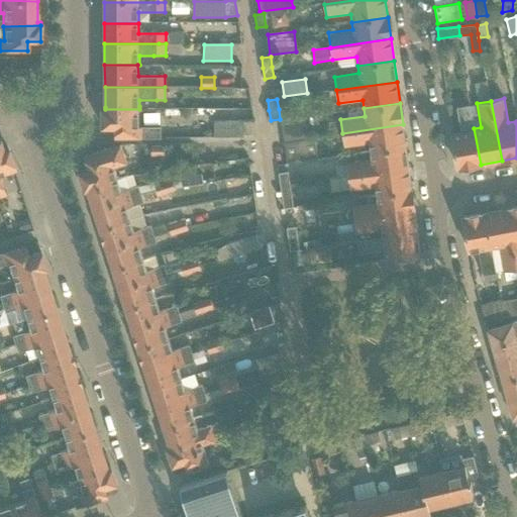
[(453,133),(452,134),(458,169),(481,165),(474,128),(470,105),(456,107),(461,132),(453,133)]
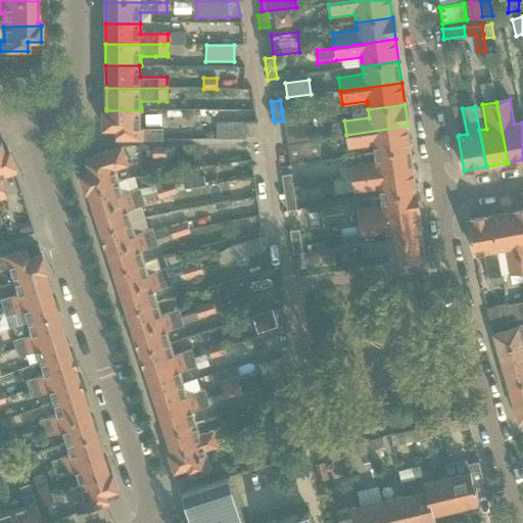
[(106,110),(103,110),(103,130),(117,130),(117,139),(138,139),(163,139),(163,130),(163,128),(141,129),(141,110),(106,110)]
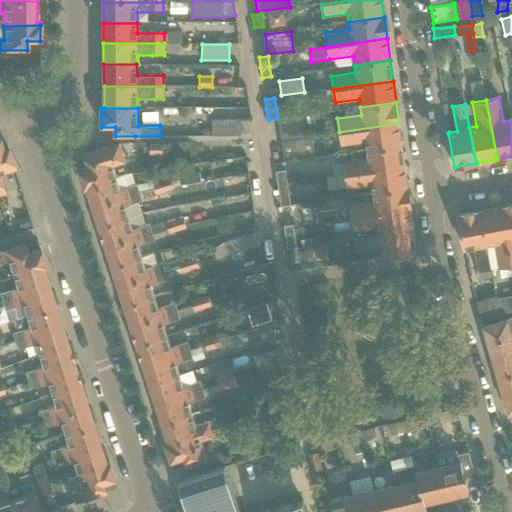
[(301,115),(278,118),(281,140),(304,137),(301,115)]
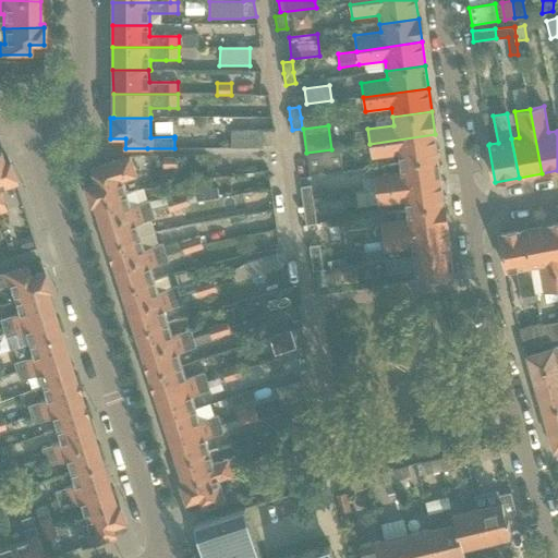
[(231,131),(231,148),(262,148),(262,131),(231,131)]
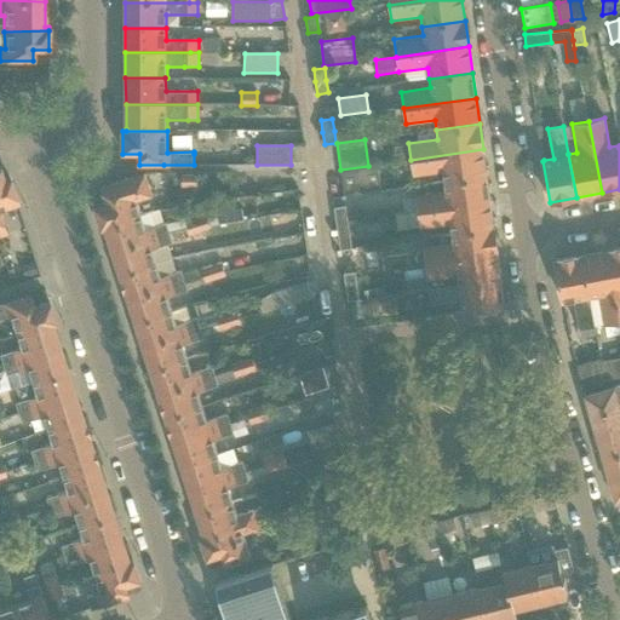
[(442,171),(443,182),(446,182),(486,176),(483,149),(411,160),(413,176),(442,171)]
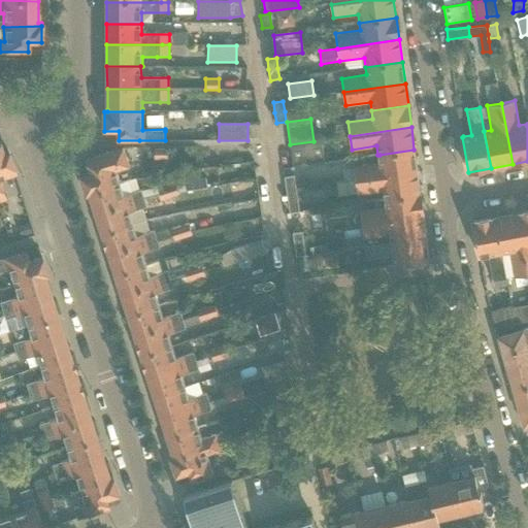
[(314,141),(290,144),(293,163),(324,159),(322,140),(314,141)]
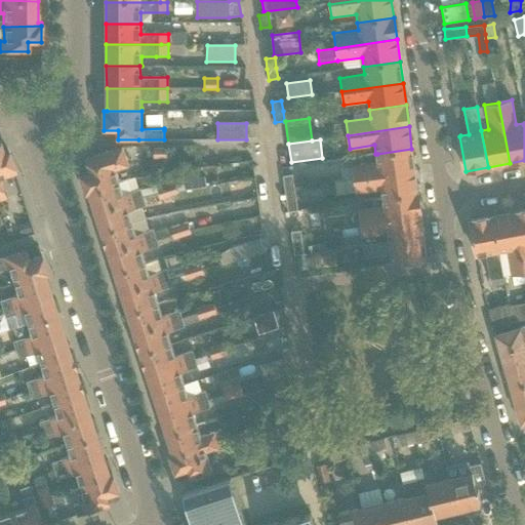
[(0,199),(5,198),(0,182),(0,176),(14,172),(7,150),(3,151),(0,143),(0,199)]
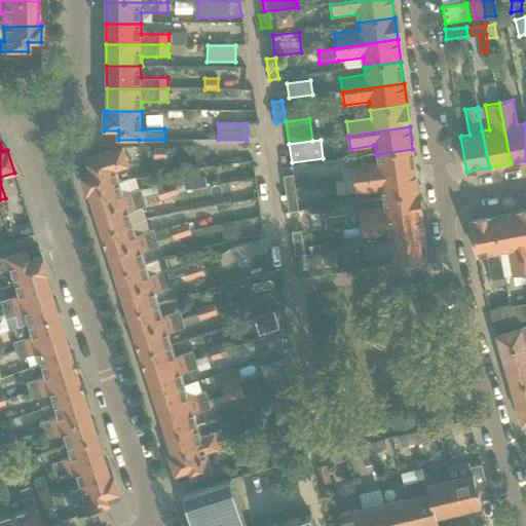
[(90,172),(79,175),(86,194),(89,193),(88,192),(119,182),(116,171),(129,165),(123,147),(118,148),(86,158),(90,172)]
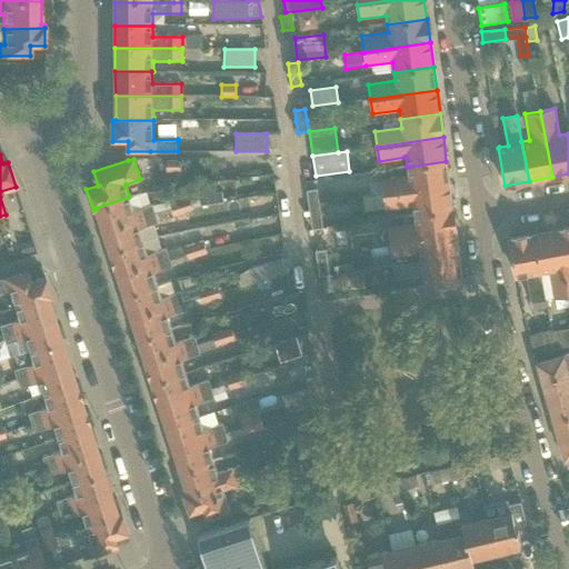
[(167,161),(167,171),(181,171),(180,161),(167,161)]
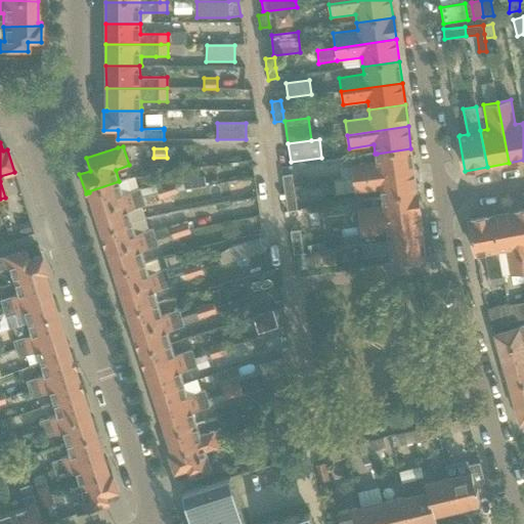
[(351,165),(353,179),(413,170),(410,148),(377,154),(375,154),(376,161),(351,165)]
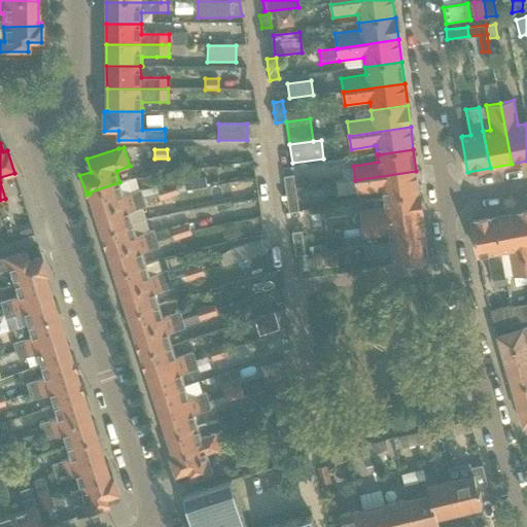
[(382,190),(383,198),(419,192),(416,171),(355,180),(357,194),(382,190)]
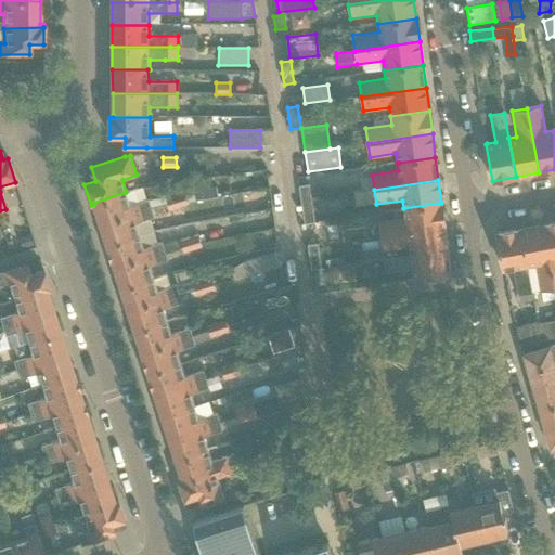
[(300,199),(310,198),(309,184),(299,186),(300,199)]
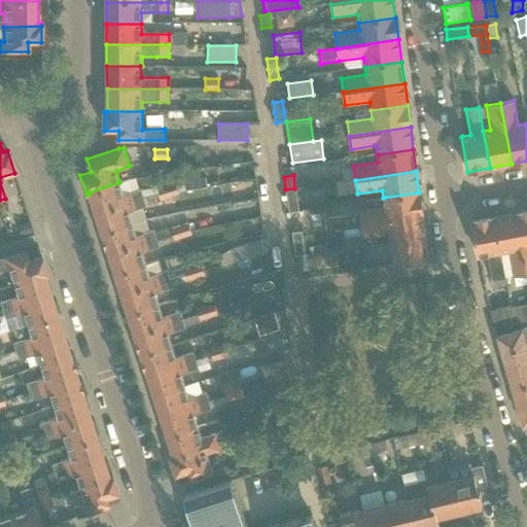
[(205,177),(176,182),(177,191),(207,186),(205,177)]
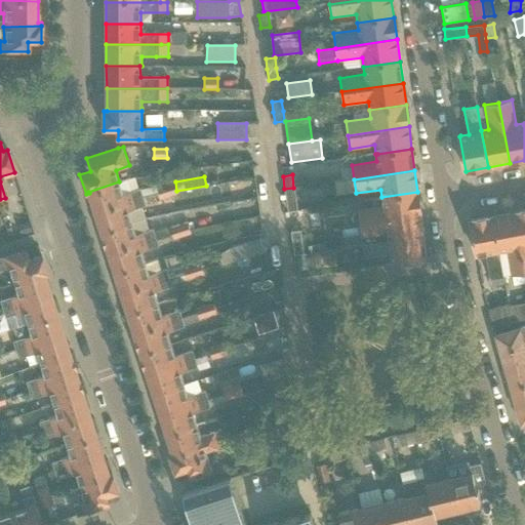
[(123,195),(138,190),(134,177),(119,182),(123,195)]
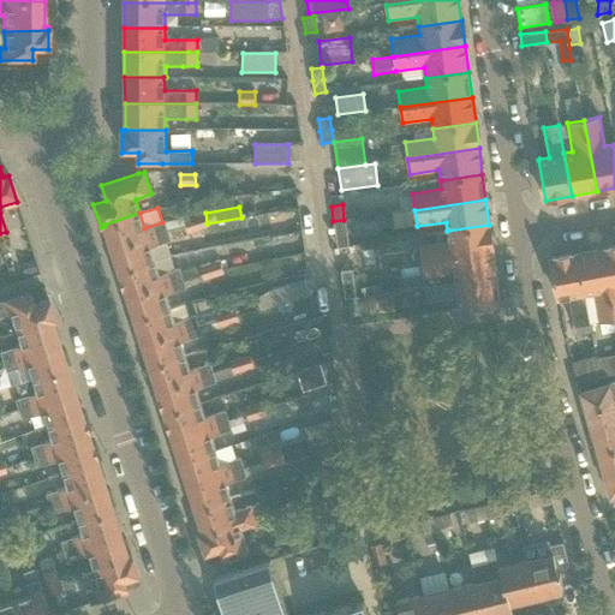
[(105,226),(112,249),(167,231),(165,225),(163,221),(162,222),(144,228),(139,213),(103,225),(105,226)]
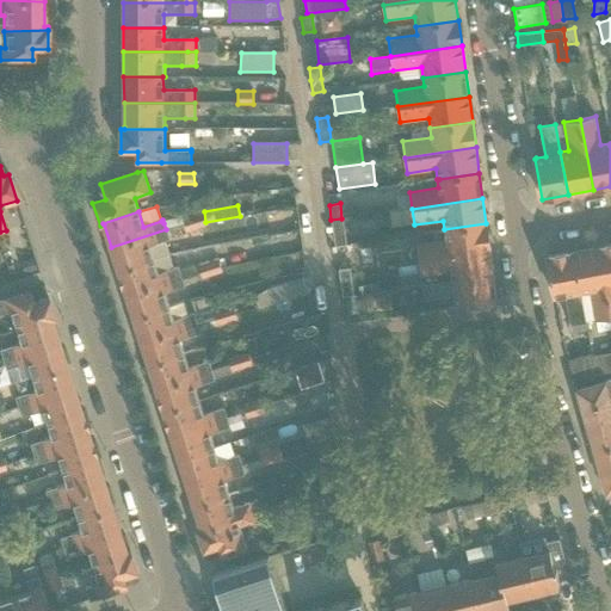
[(203,213),(183,220),(184,226),(186,232),(207,226),(203,213)]
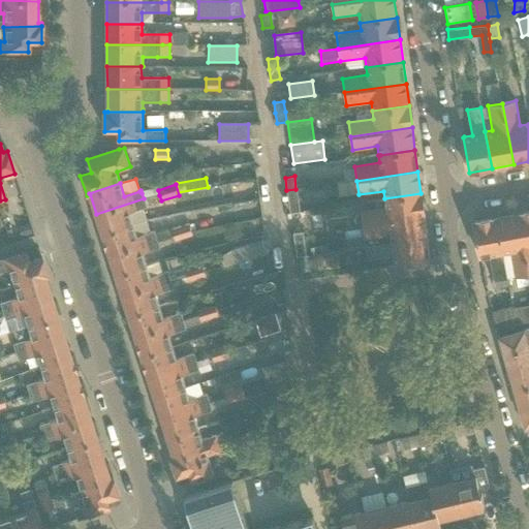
[(296,189),(286,190),(288,203),(298,201),(296,189)]
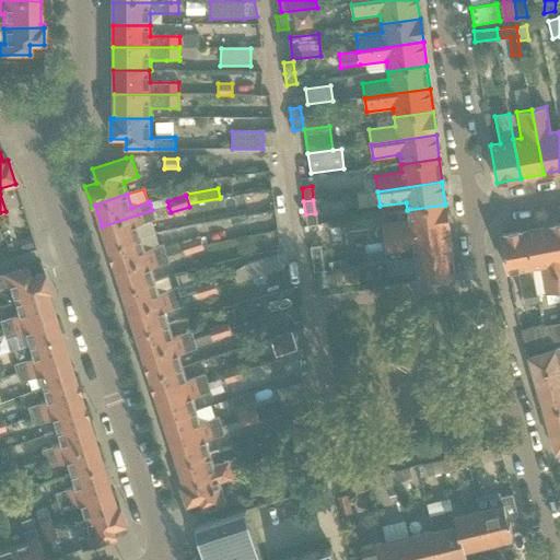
[(168,207),(167,201),(150,205),(152,210),(168,207)]
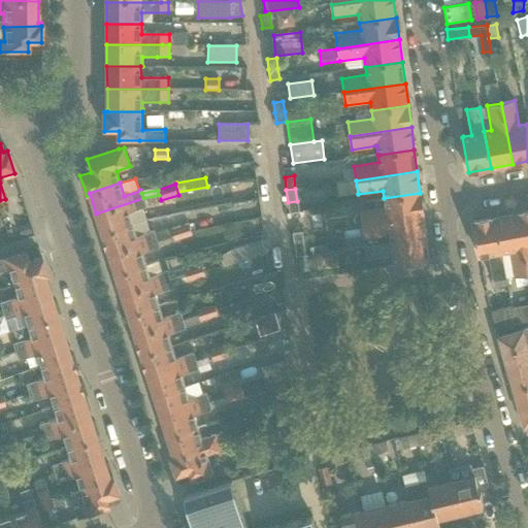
[(360,209),(362,224),(423,216),(420,193),(384,198),(385,206),(360,209)]
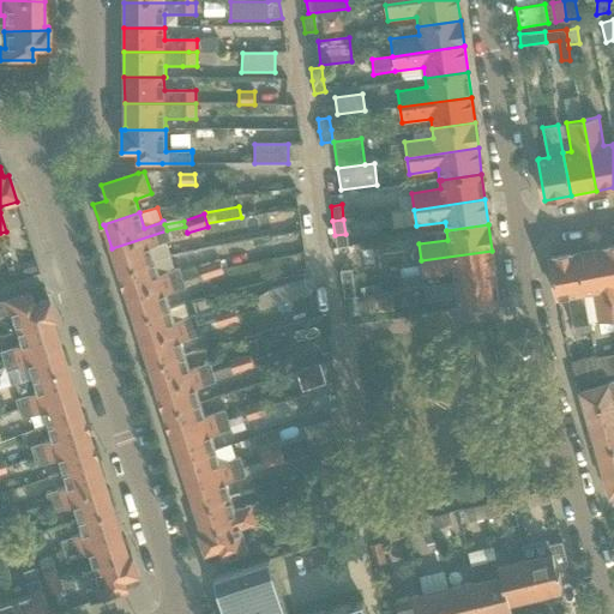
[(112,248),(119,272),(172,256),(167,241),(170,240),(167,232),(167,230),(112,248)]
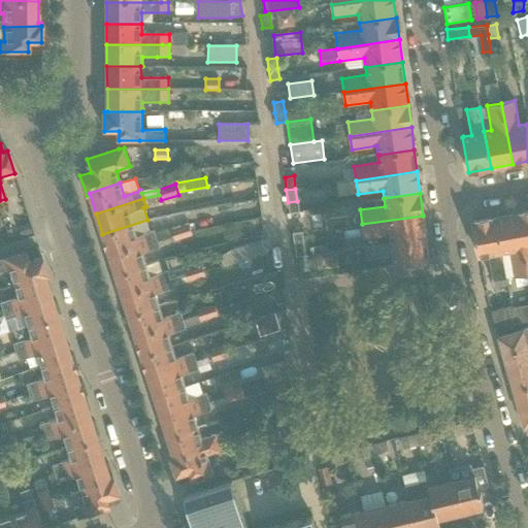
[(335,227),(333,211),(303,216),(305,231),(335,227)]
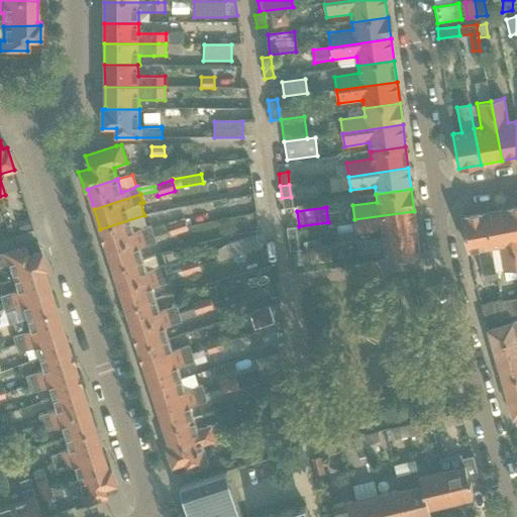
[(516,207),(506,209),(516,269),(516,268),(516,207)]
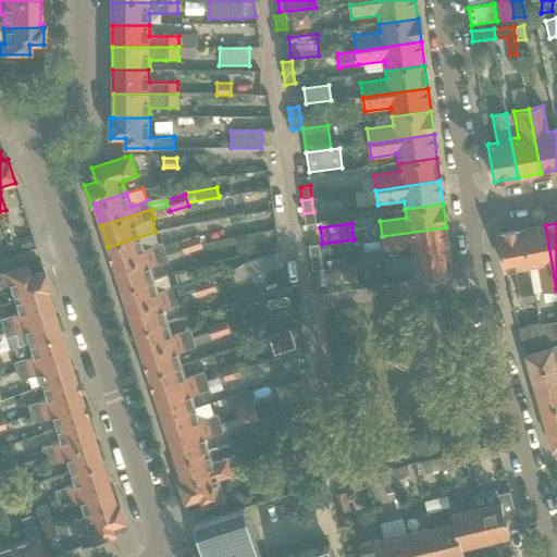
[(545,225),(522,230),(530,268),(534,294),(543,292),(556,289),(545,225)]
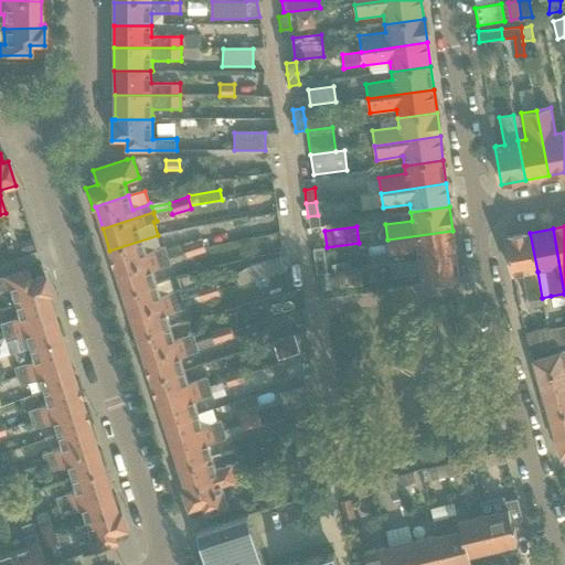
[(416,251),(417,259),(456,254),(452,231),(387,240),(390,254),(416,251)]
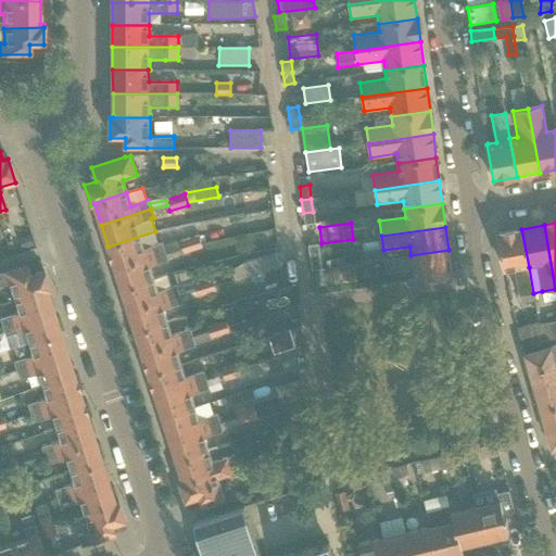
[(529,267),(521,229),(497,234),(505,270),(515,269),(519,297),(533,293),(529,267)]
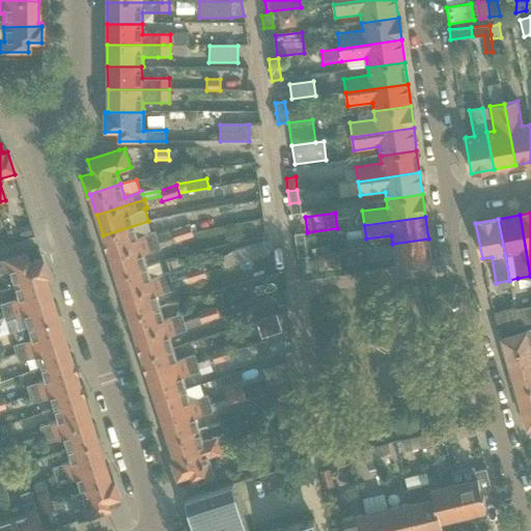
[(103,235),(109,255),(158,240),(155,232),(152,232),(148,221),(103,235)]
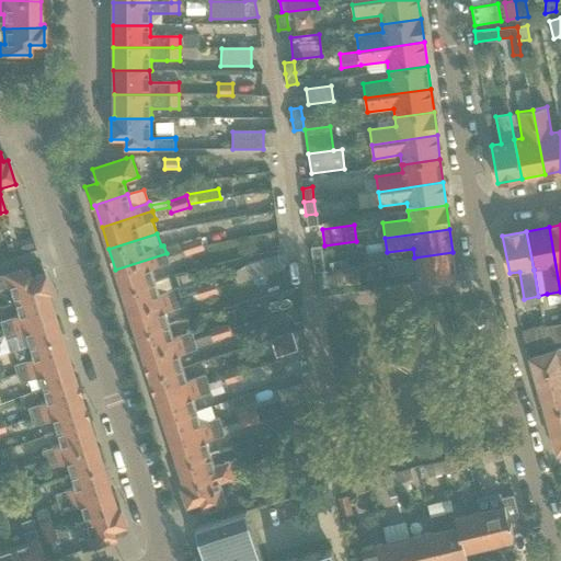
[(30,237),(18,241),(21,252),(33,248),(30,237)]
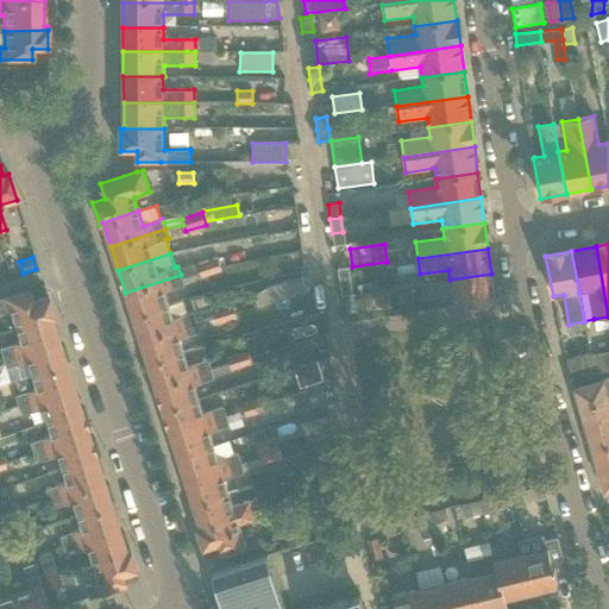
[(217,258),(196,265),(201,278),(221,271),(217,258)]
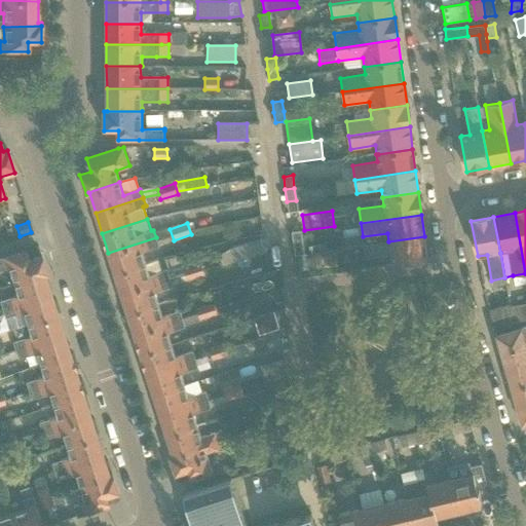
[(303,243),(301,230),(292,231),(294,245),(303,243)]
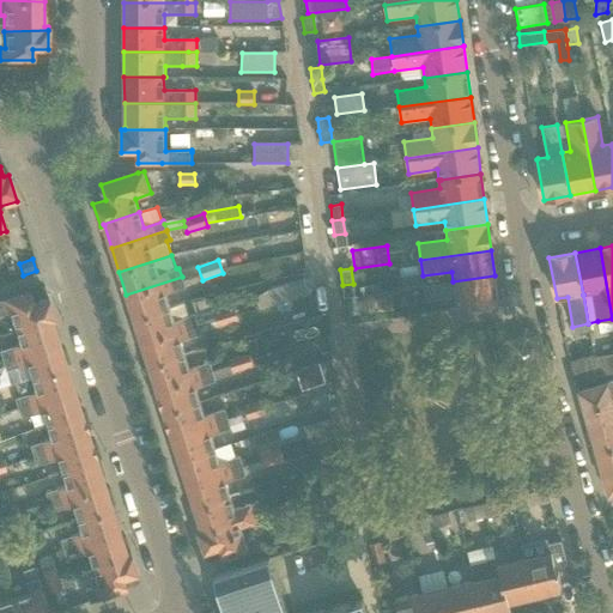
[(453,281),(423,285),(425,301),(455,297),(456,308),(457,308),(499,302),(495,275),(453,281)]
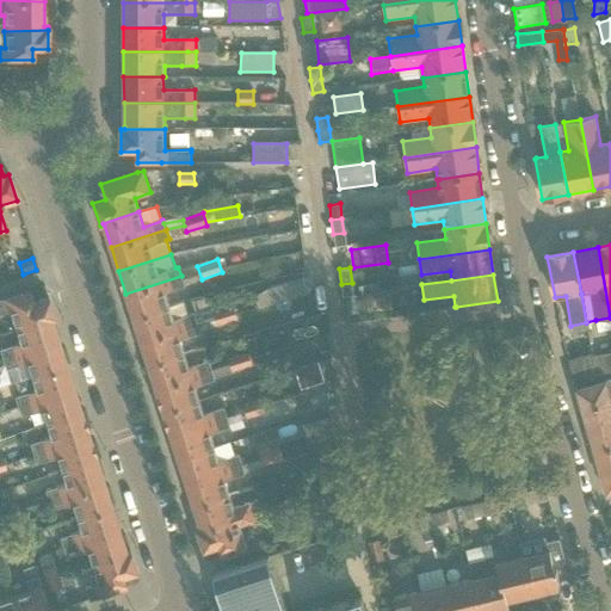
[(125,294),(134,318),(170,306),(165,292),(184,287),(181,276),(125,294)]
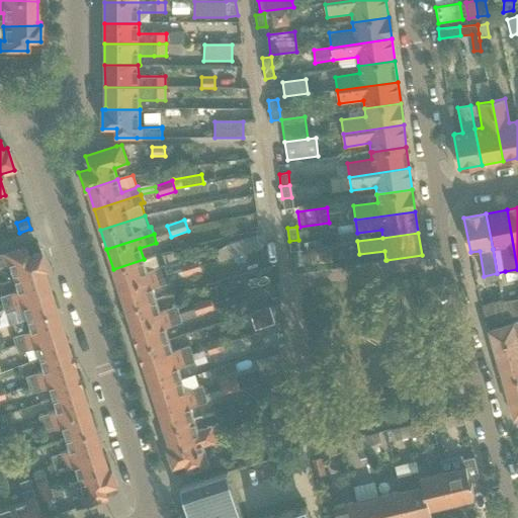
[(229,245),(216,251),(219,260),(227,258),(260,249),(257,237),(229,244),(229,245)]
